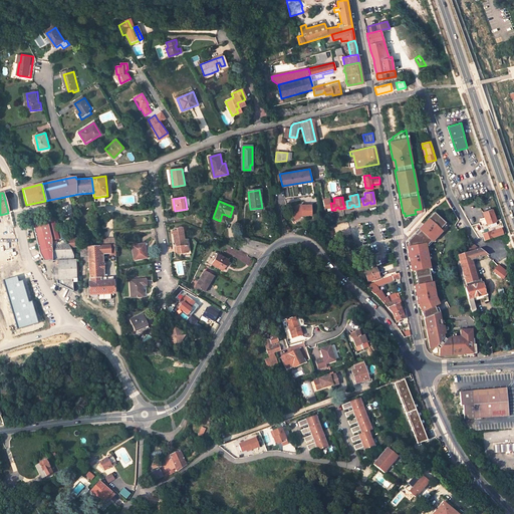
[(291,213),(294,219),(302,215),(302,216),(311,214),(311,205),(301,204),(301,206),(300,207),(299,205),(291,209),(293,212),(291,213)]
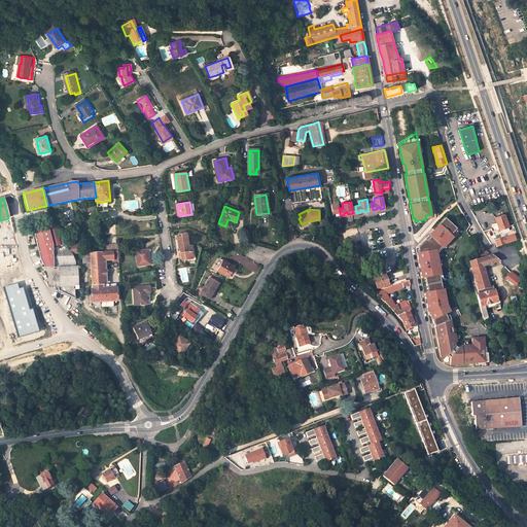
[(495,216),(497,223),(493,224),(495,230),(501,227),(502,232),(510,230),(508,225),(510,225),(505,213),(495,216)]
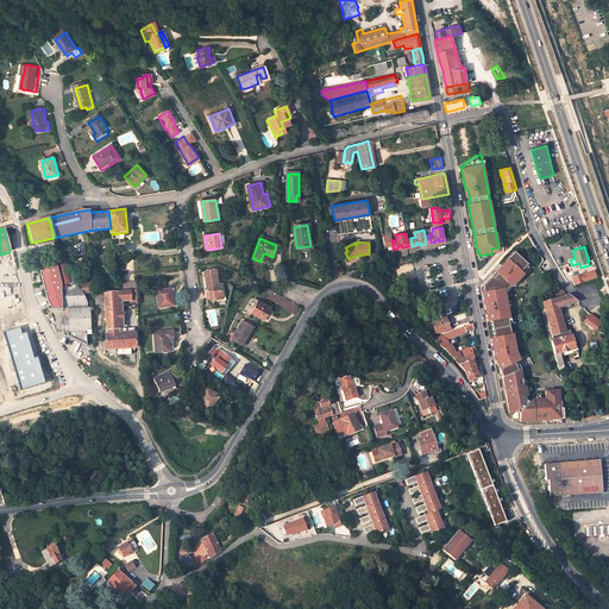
[(489,282),(484,287),(485,294),(482,294),(484,302),(488,324),(493,322),(508,320),(510,320),(506,293),(527,267),(515,253),(489,282)]
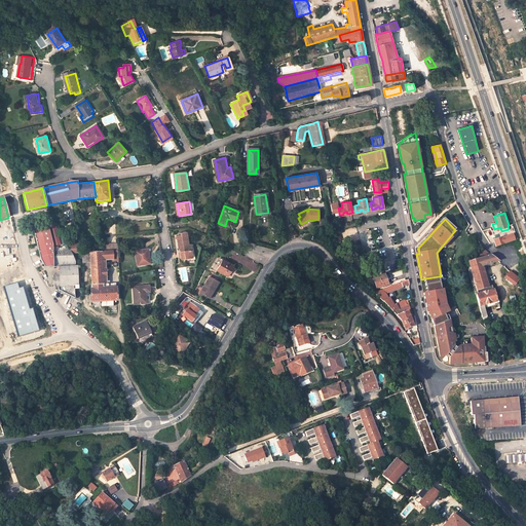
[(80,254),(80,245),(61,246),(55,224),(47,226),(32,229),(41,259),(45,268),(58,267),(59,272),(51,276),(54,280),(54,288),(58,288),(58,291),(75,299),(75,287),(81,287),(80,271),(78,266),(75,266),(75,261),(72,254),(80,254)]
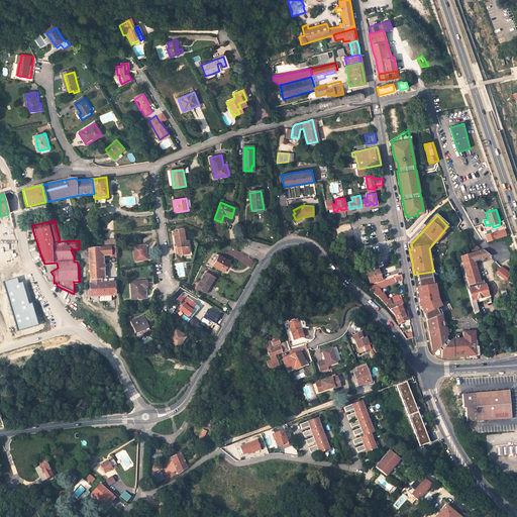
[(191,252),(189,239),(187,239),(185,227),(179,228),(180,231),(175,232),(177,241),(179,254),(191,252)]
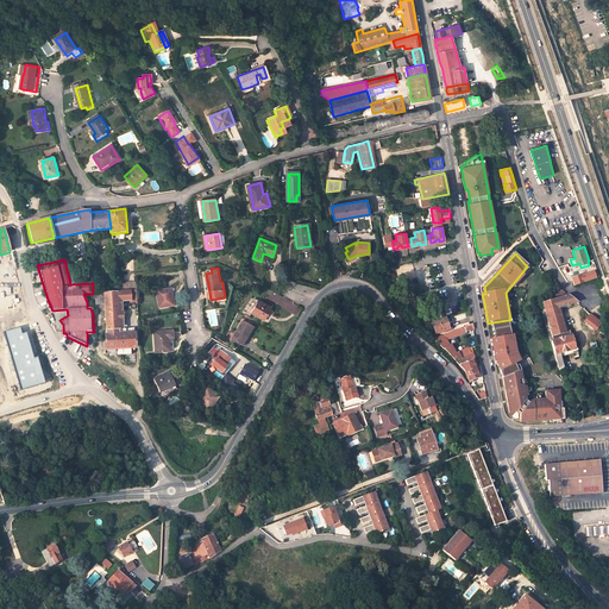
[(572,277),(572,280),(575,284),(596,277),(595,272),(583,276),(582,275),(572,277)]
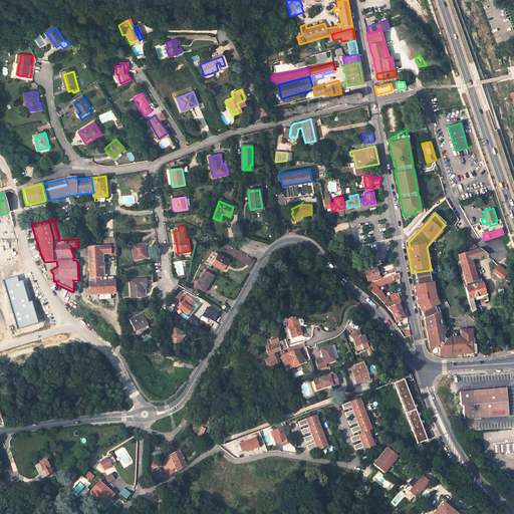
[(149,258),(146,244),(134,246),(136,260),(149,258)]
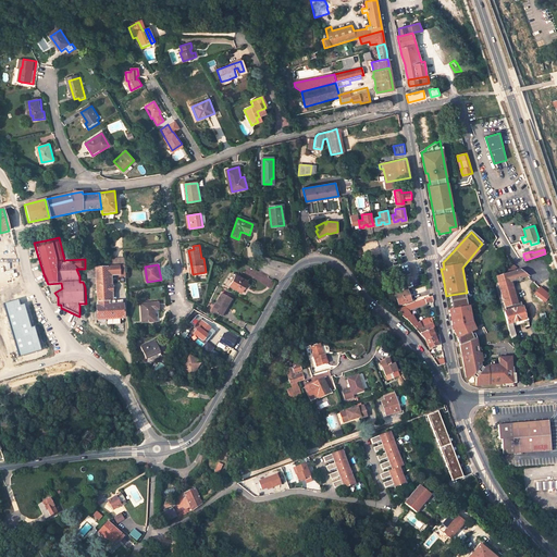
[(125,307),(118,307),(110,307),(110,301),(109,276),(127,275),(127,267),(97,267),(99,324),(108,324),(108,320),(125,319),(125,307)]
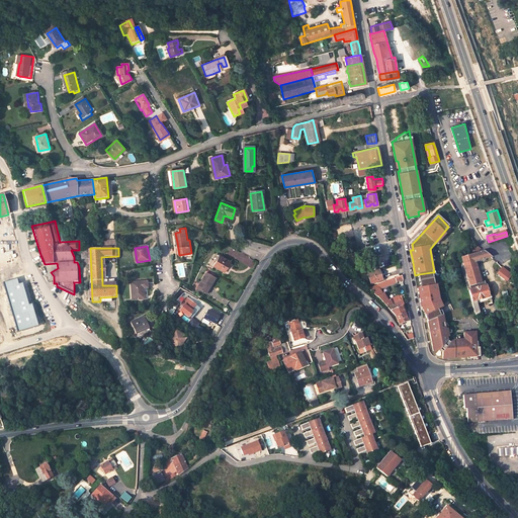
[(472,304),(491,298),(487,285),(483,286),(477,263),(492,258),(485,251),(461,258),(470,290),(468,290),(472,304)]
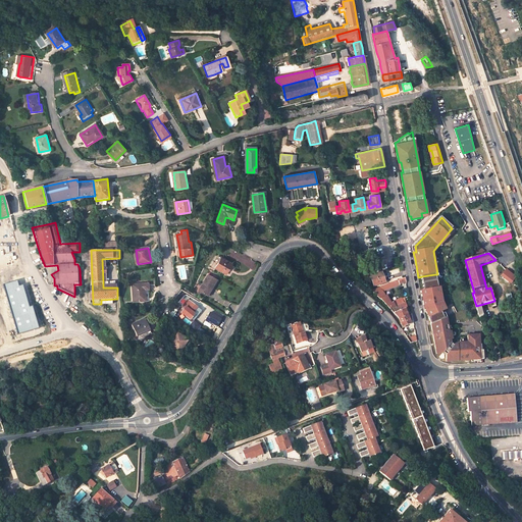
[(230,264),(221,259),(215,269),(224,274),(230,264)]
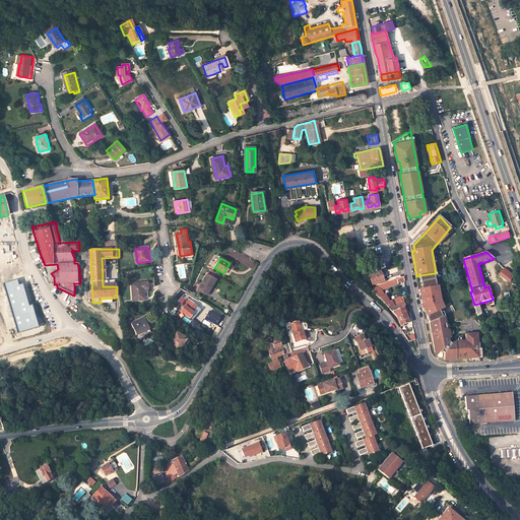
[(497,275),(507,283),(513,275),(503,267),(497,275)]
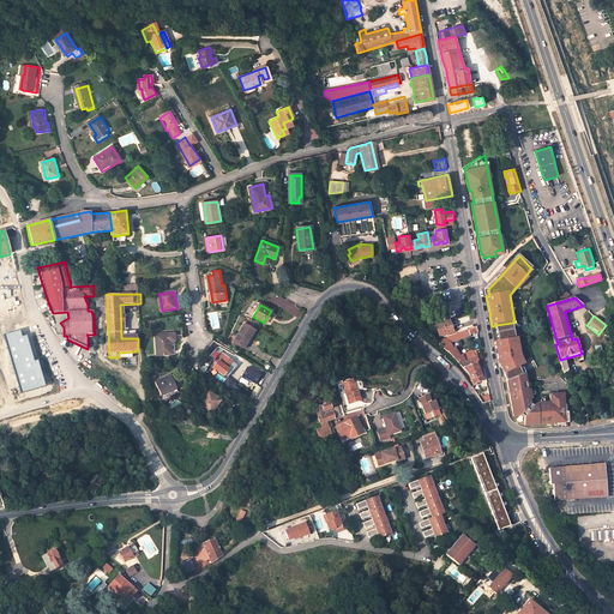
[(435,325),(440,336),(451,332),(447,321),(435,325)]
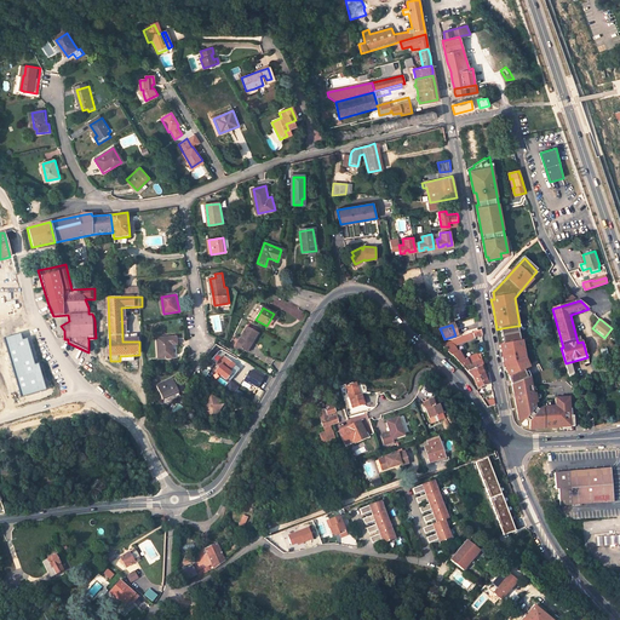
[(517,326),(501,328),(505,345),(499,346),(500,354),(503,367),(510,382),(512,386),(528,380),(524,372),(530,369),(527,360),(523,342),(520,343),(517,326)]
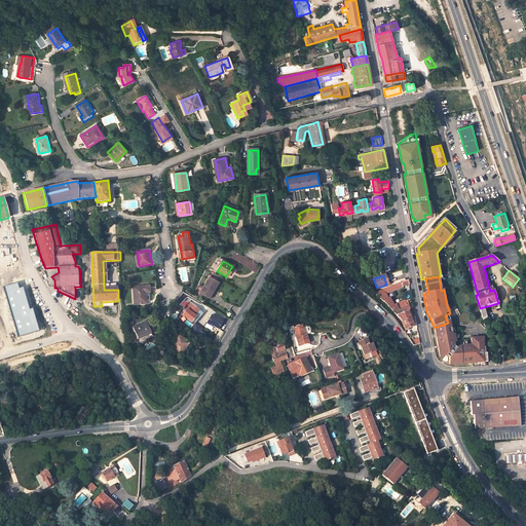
[(218,284),(208,278),(198,295),(209,300),(218,284)]
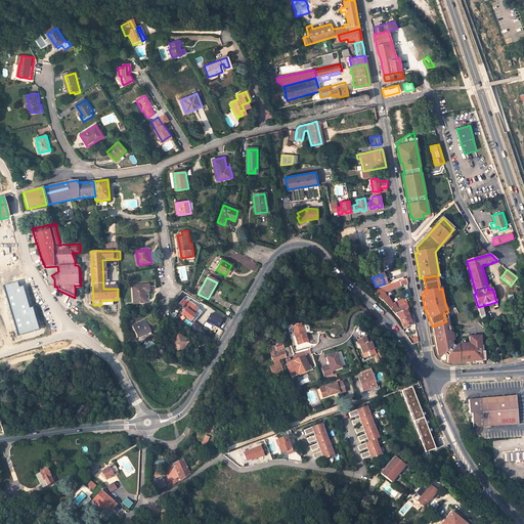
[(381,293),(407,282),(406,278),(373,292),(391,311),(396,308),(394,304),(392,304),(388,297),(385,298),(381,293)]
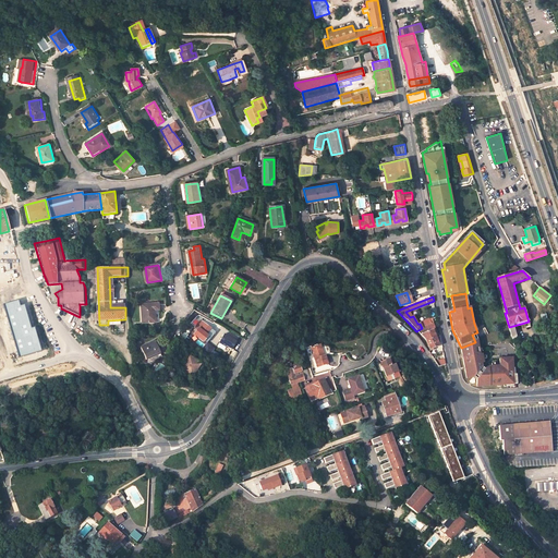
[(142,305),(143,324),(157,323),(156,311),(159,311),(159,304),(142,305)]
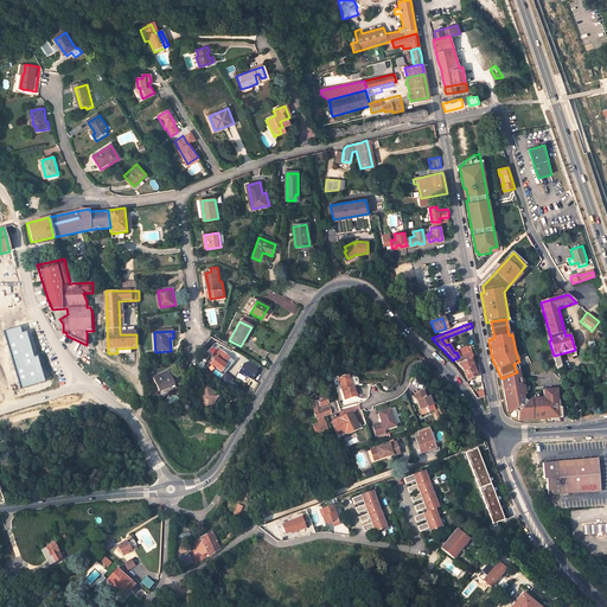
[(464,355),(468,352),(468,346),(464,347),(457,352),(459,357),(464,355)]
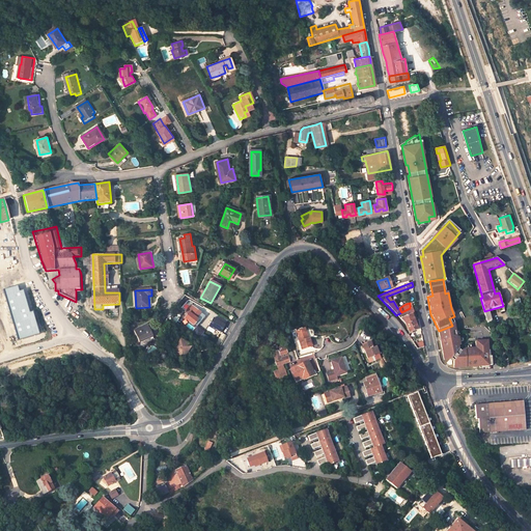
[(204,315),(188,304),(184,310),(188,313),(185,318),(193,325),(195,323),(198,325),(204,315)]
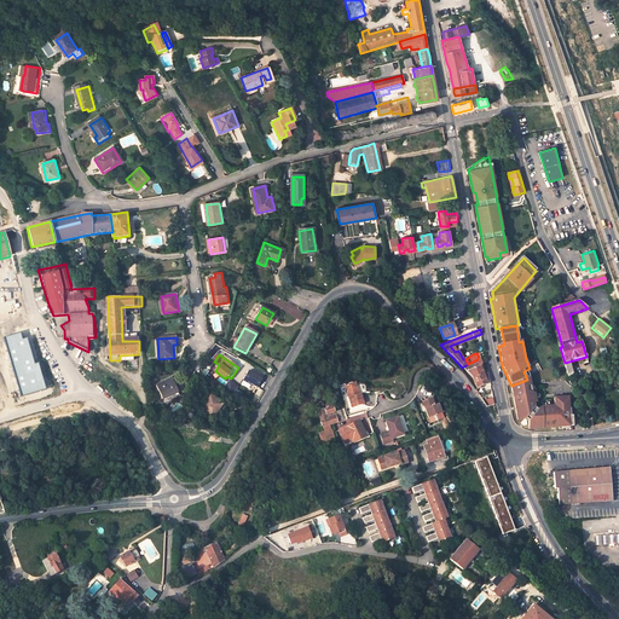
[(478,359),(473,362),(468,364),(462,368),(472,377),(472,379),(484,374),(481,368),(482,368),(479,359),(478,359)]
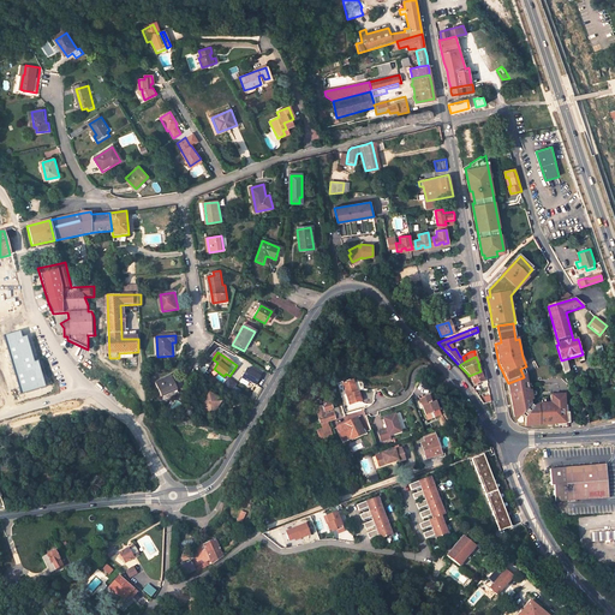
[(244,369),(240,378),(256,386),(260,375),(244,369)]
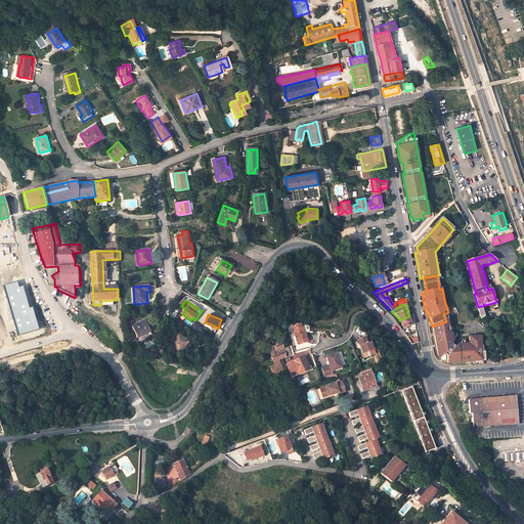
[(399,320),(405,330),(413,325),(409,316),(399,320)]
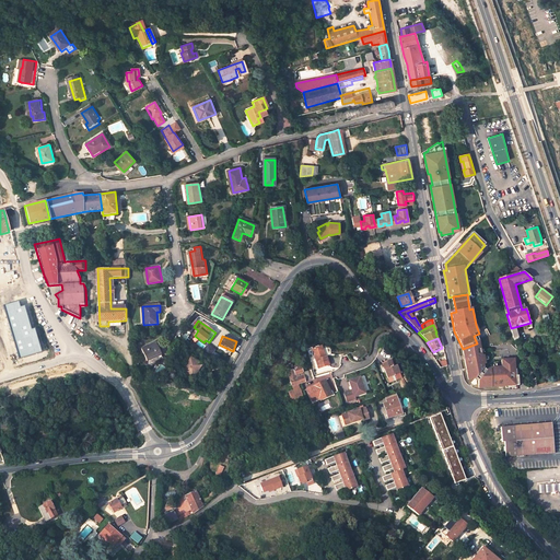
[(477,343),(463,349),(465,359),(468,382),(476,381),(485,369),(480,341),(477,343)]
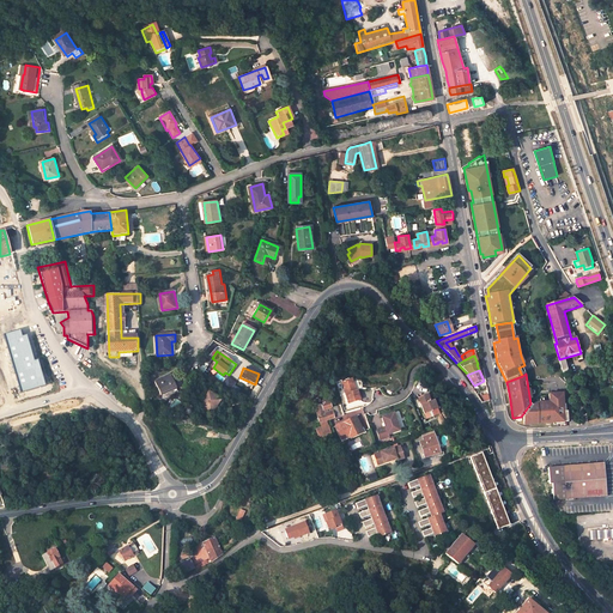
[(156,382),(165,402),(180,392),(173,375),(156,382)]
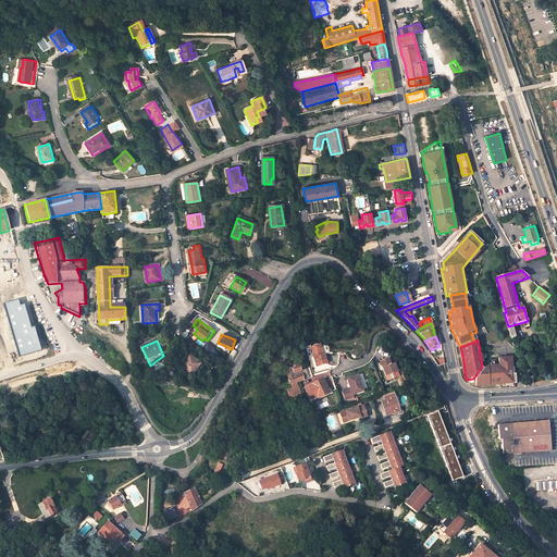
[(209,354),(213,347),(207,342),(202,348),(209,354)]
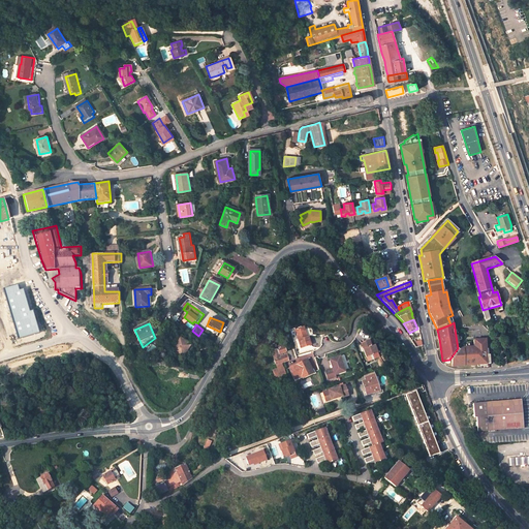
[(306,336),(302,325),(293,329),(300,347),(310,343),(307,335),(306,336)]
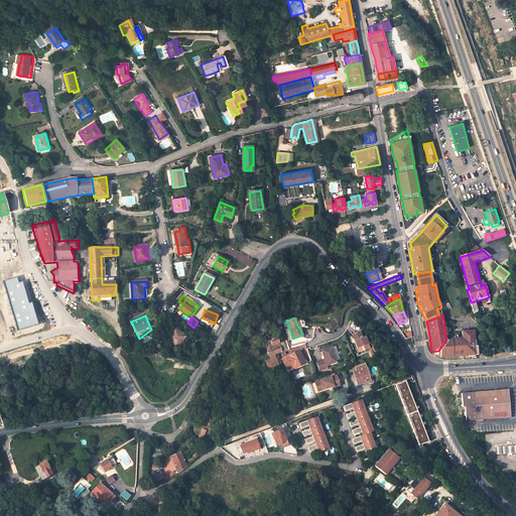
[(352,334),(354,340),(357,347),(367,343),(364,336),(362,337),(359,330),(352,334)]
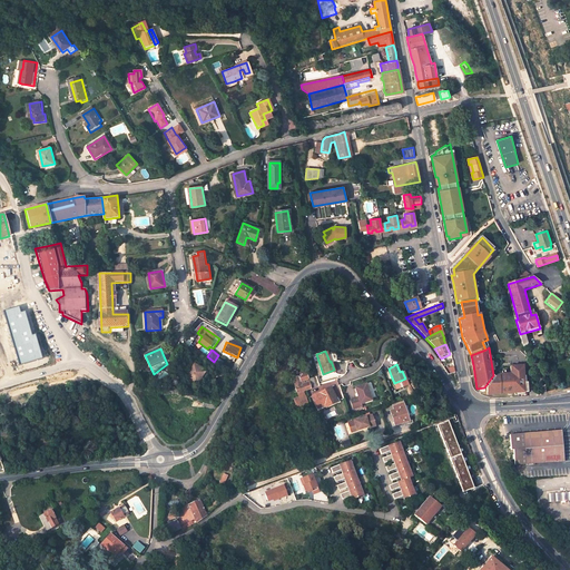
[(196,386),(205,374),(193,365),(184,377),(196,386)]
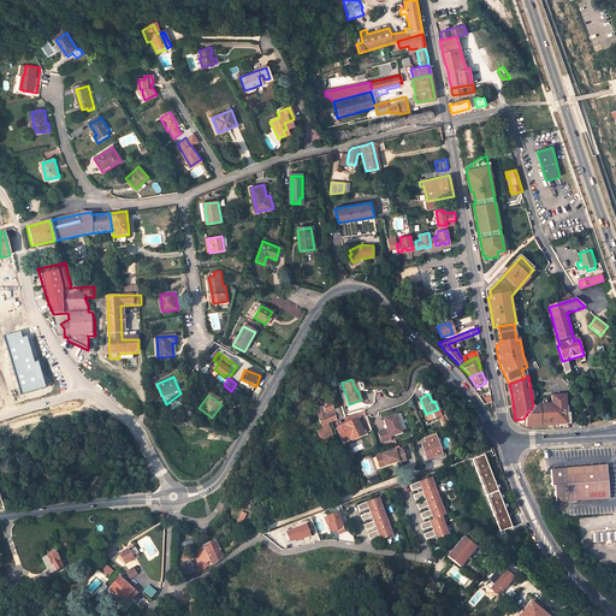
[(537,408),(526,420),(527,428),(546,427),(568,426),(567,396),(552,397),(552,404),(540,406),(540,408),(537,408)]
